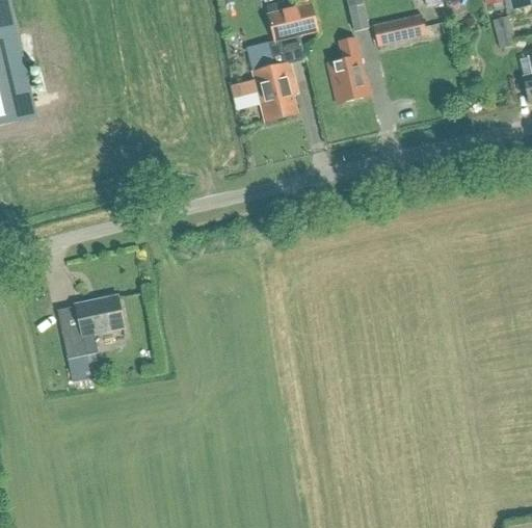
[(0,0),(0,123),(33,115),(5,0),(0,0)]
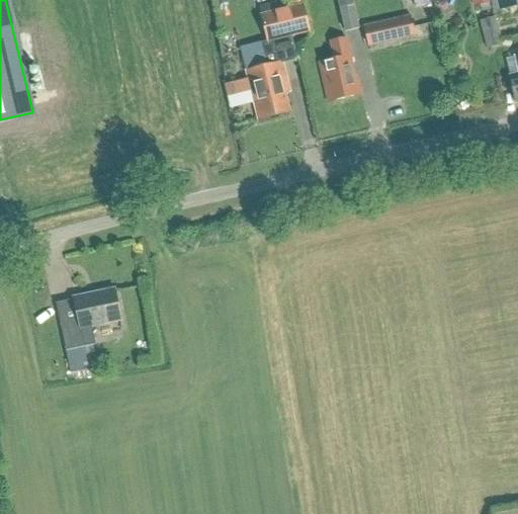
[(291,3),(261,11),(261,14),(268,38),(311,29),(303,0),(291,3)]
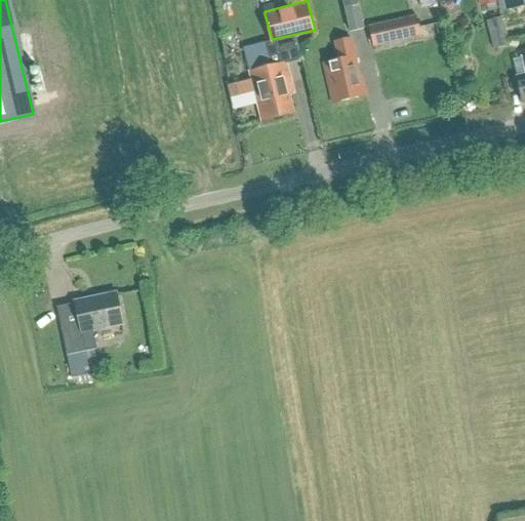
[(342,0),(344,5),(349,29),(363,26),(358,2),(358,0),(342,0)]
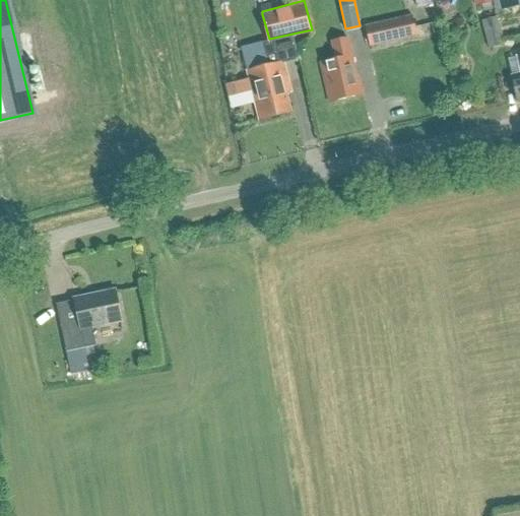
[(495,0),(497,9),(519,3),(519,0),(495,0)]
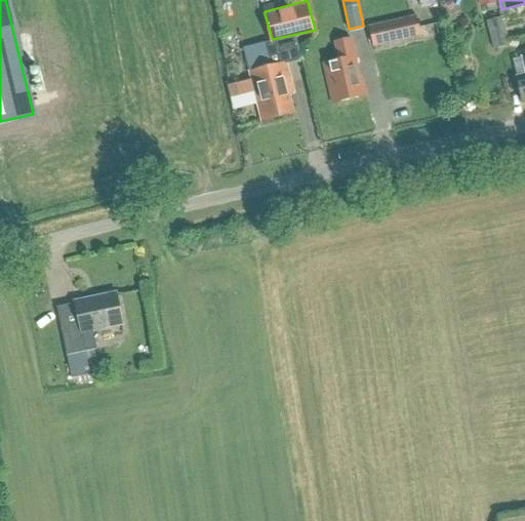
[(505,11),(512,40),(524,37),(524,29),(520,7),(505,11)]
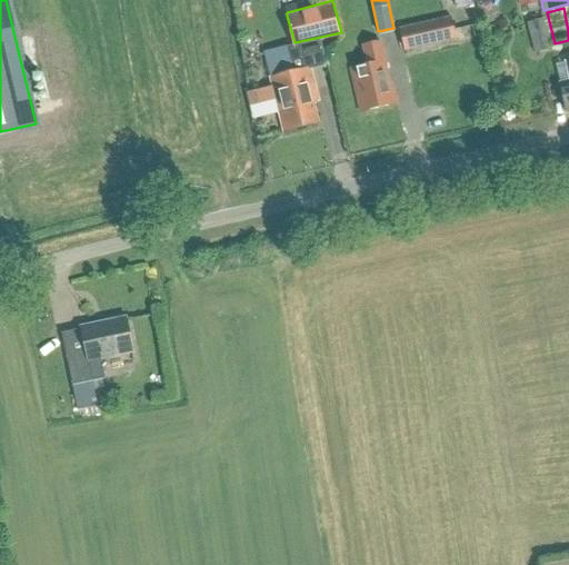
[(456,37),(451,16),(400,27),(405,48),(456,37)]
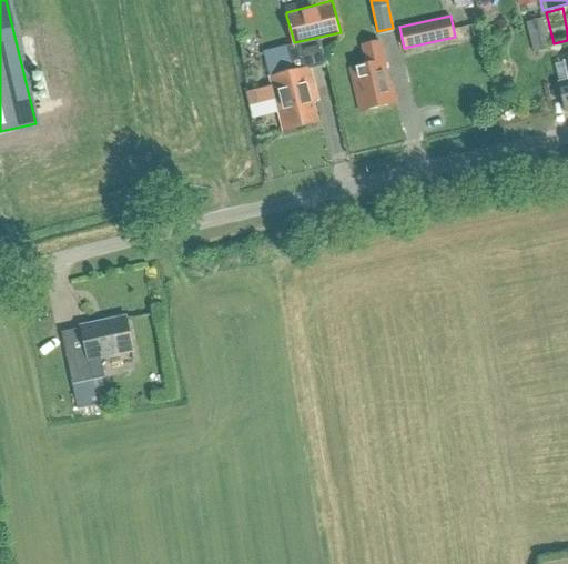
[(550,48),(541,16),(526,20),(534,52),(550,48)]
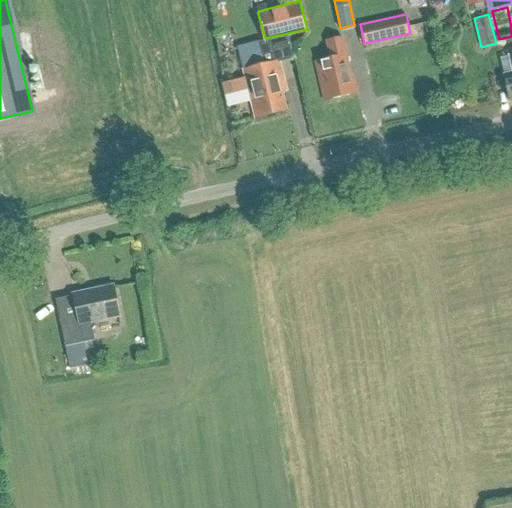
[(330,55),(315,59),(325,98),(357,91),(353,73),(351,73),(342,36),(326,39),(330,55)]
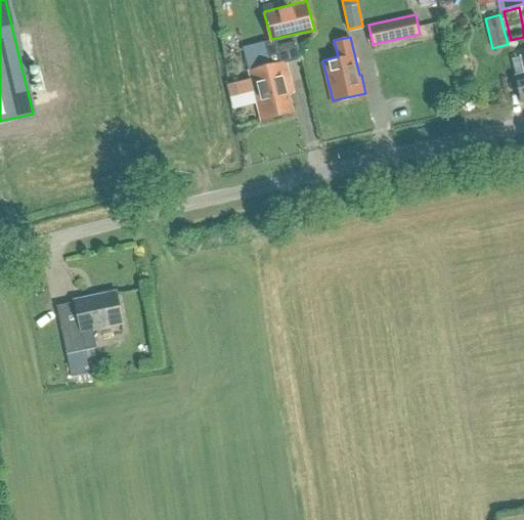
[(253,77),(228,83),(234,106),(259,100),(263,117),(294,110),(287,80),(292,79),(287,59),(251,69),(253,77)]
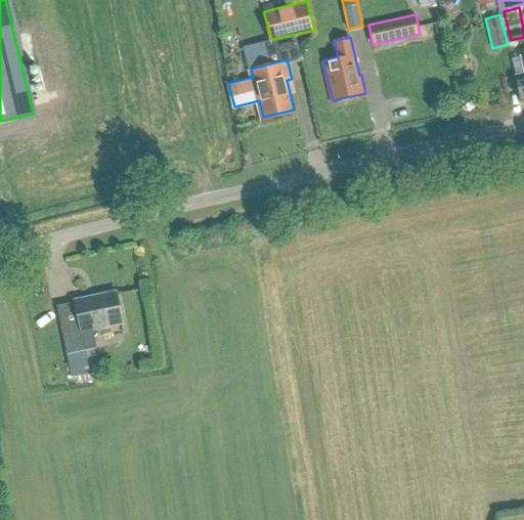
[(67,295),(77,294),(75,277),(64,278),(67,295)]
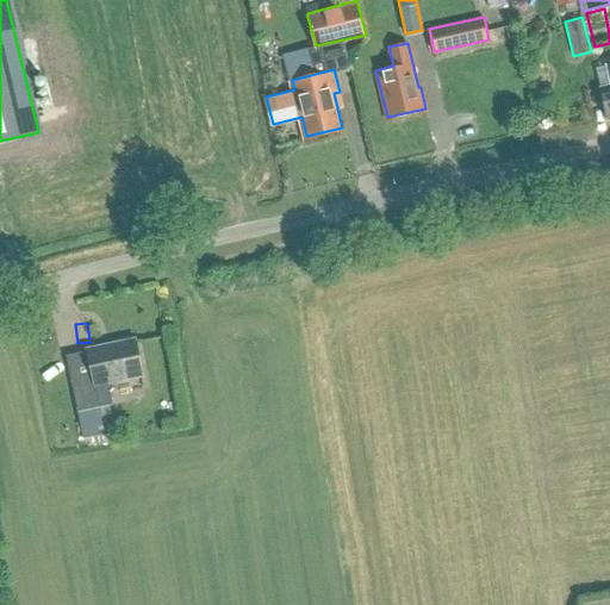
[(92,372),(70,375),(78,410),(83,436),(105,432),(117,429),(116,419),(112,419),(109,403),(112,403),(107,384),(144,374),(136,337),(86,348),(92,372)]
